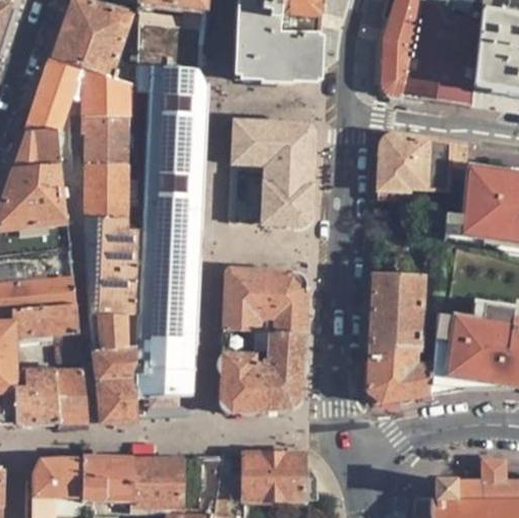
[(0,36),(13,0),(0,0),(0,36)]
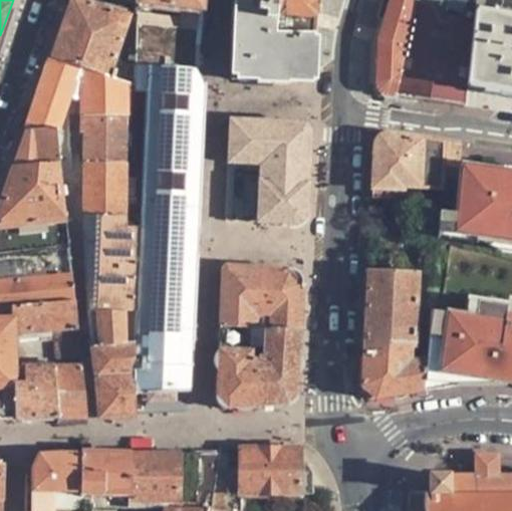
[(131,14),(90,0),(71,0),(69,7),(53,56),(110,74),(131,14)]
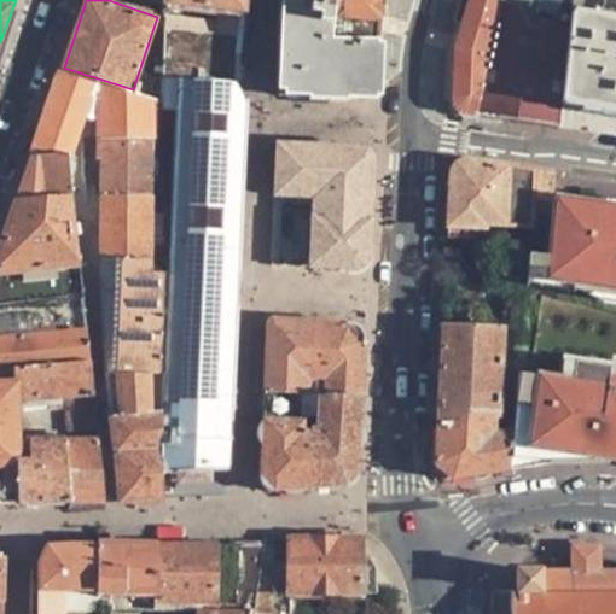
[(164,0),(164,1),(240,10),(244,11),(245,0),(164,0)]
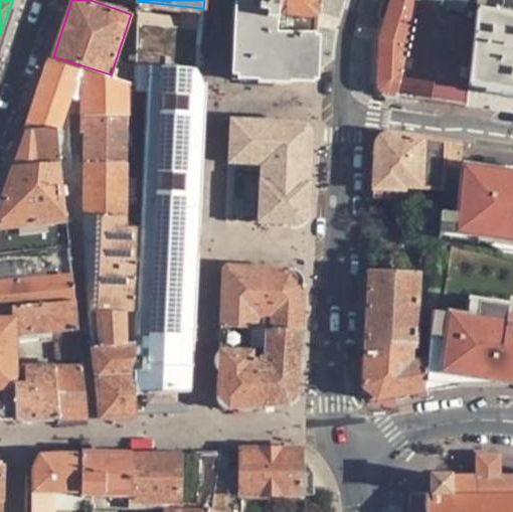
[(244,77),(305,80),(316,69),(317,31),(278,30),(279,0),(236,0),(234,67),(244,77)]
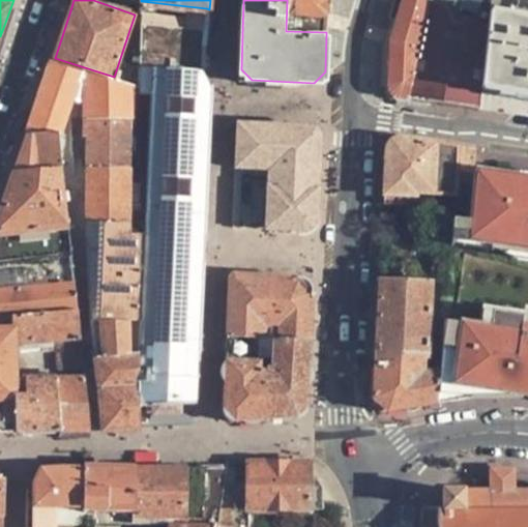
[(287,0),(286,31),(326,32),(327,0),(287,0)]
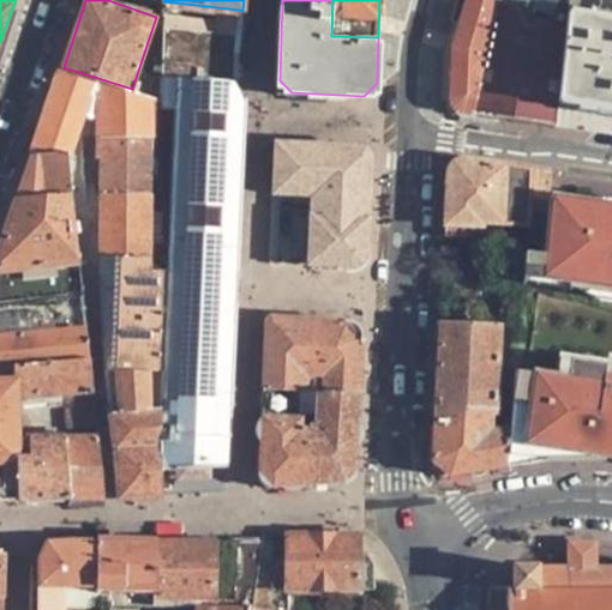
[(558,122),(561,100),(568,26),(568,25),(502,0),(466,0),(465,6),(465,10),(493,22),(475,102),(474,110),(558,122)]
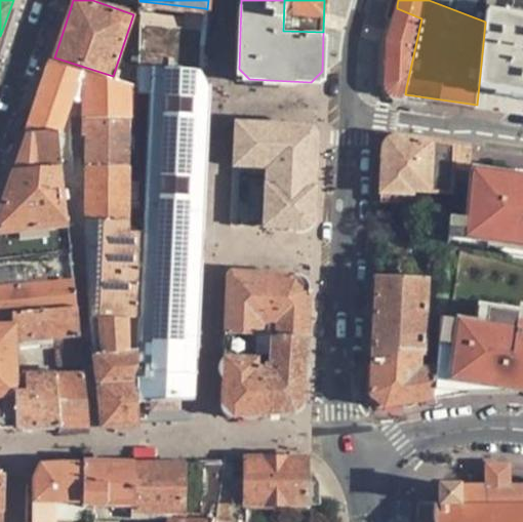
[(429,0),(485,22),(487,9),(487,0),(429,0)]
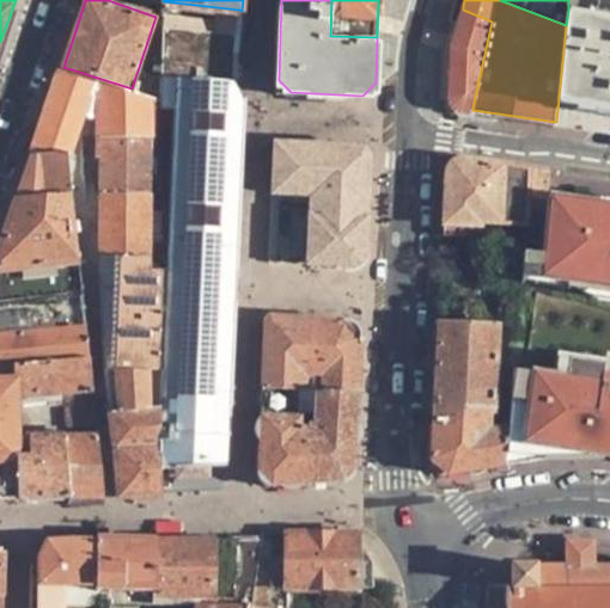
[(601,0),(598,14),(568,11),(566,25),(566,26),(559,99),(609,108),(609,0),(601,0)]
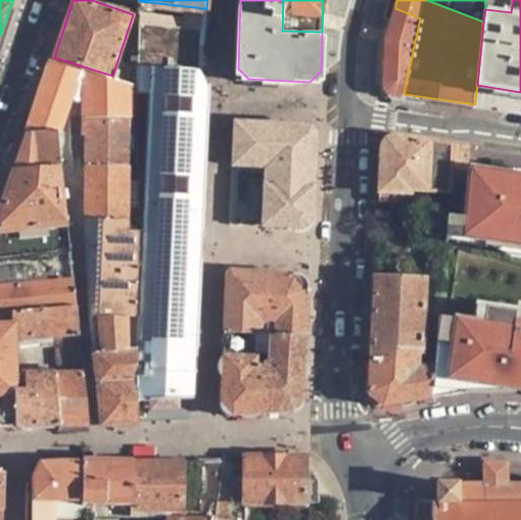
[(392,92),(404,94),(405,87),(420,18),(395,8),(386,38),(385,83),(387,88),(389,90),(392,92)]
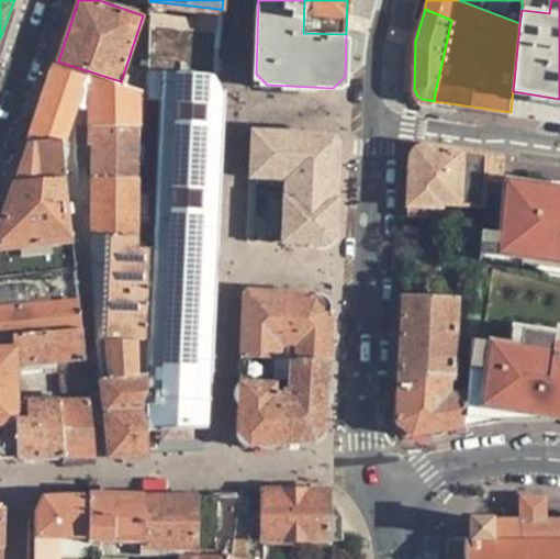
[(150,13),(150,68),(216,74),(219,20),(150,13)]
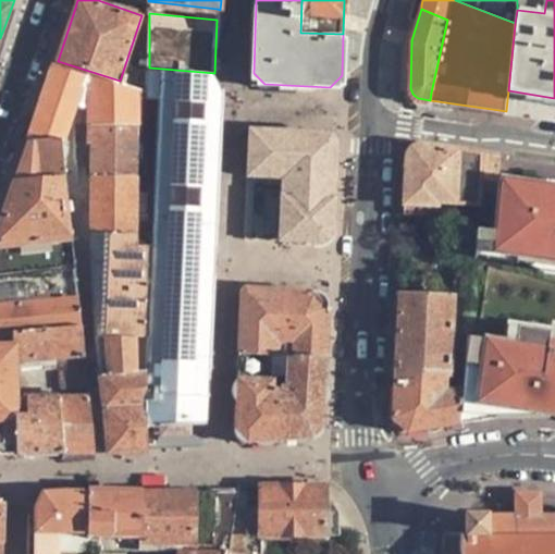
[(138,86),(120,81),(58,61),(31,138),(62,136),(65,134),(76,101),(90,102),(90,123),(138,122),(138,86)]
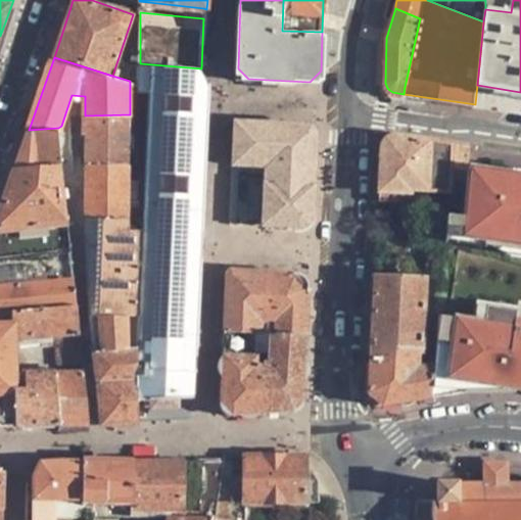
[(150,91),(144,230),(140,315),(139,345),(139,367),(139,398),(151,397),(181,396),(194,395),(208,83),(201,68),(140,63),(140,90),(150,91)]
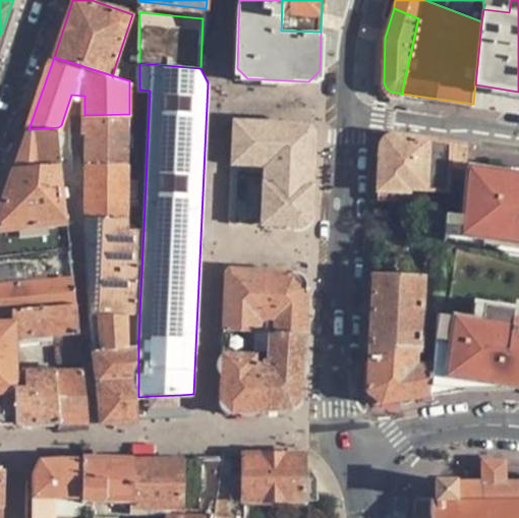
[(129,114),(84,115),(83,115),(69,115),(71,150),(73,150),(87,150),(87,162),(129,163),(129,114)]
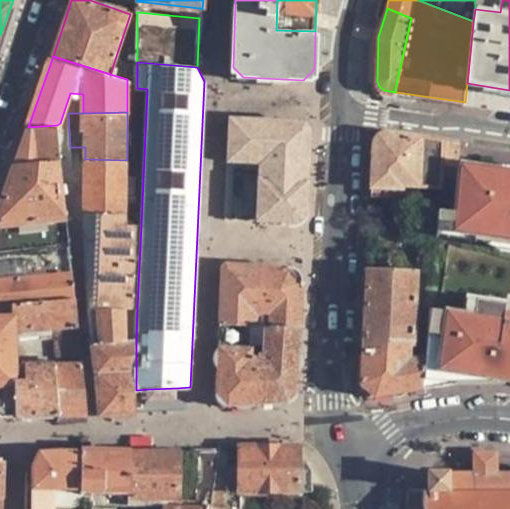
[(260,193),(258,218),(294,220),(298,220),(303,217),(306,213),(307,208),(310,129),(310,125),(306,121),(304,120),(231,117),(229,160),(249,161),(248,167),(261,168),(260,193)]
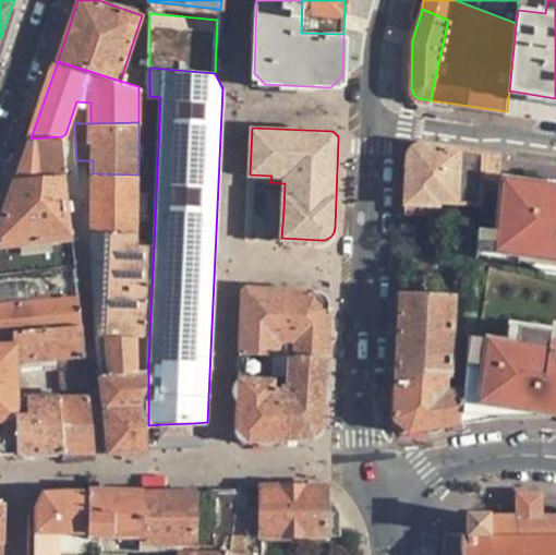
[(502,178),(503,157),(503,155),(423,143),(420,143),(415,144),(413,146),(408,154),(406,203),(439,204),(439,201),(498,204),(502,178)]
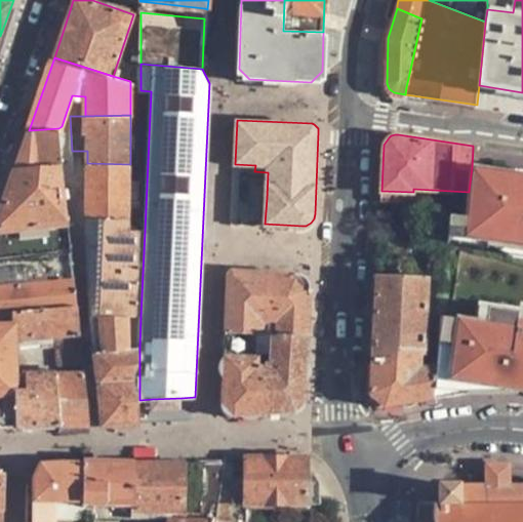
[(74,151),(75,163),(87,163),(87,151),(74,151)]
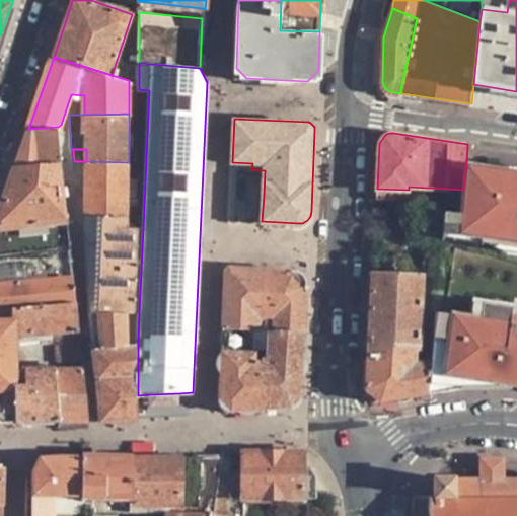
[(86,161),(74,161),(75,172),(86,172),(86,161)]
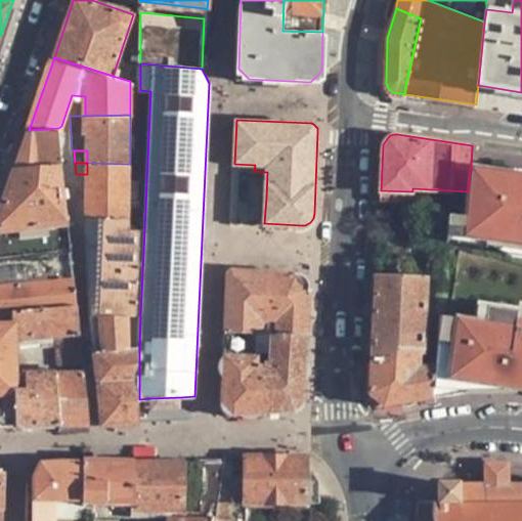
[(130,178),(130,164),(87,163),(87,174),(87,218),(130,218),(130,204),(130,178)]
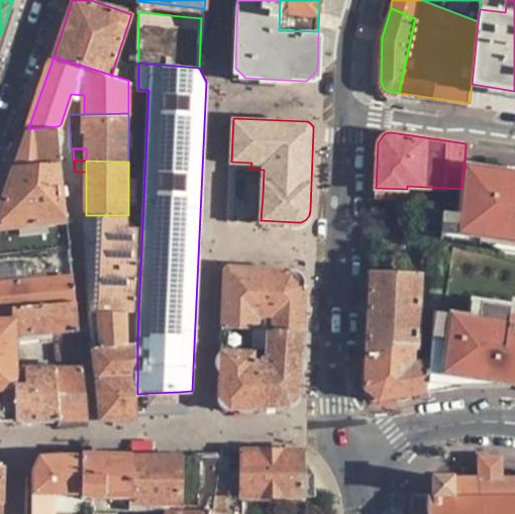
[(0,225),(68,218),(68,215),(67,204),(62,162),(16,165),(0,210),(0,225)]
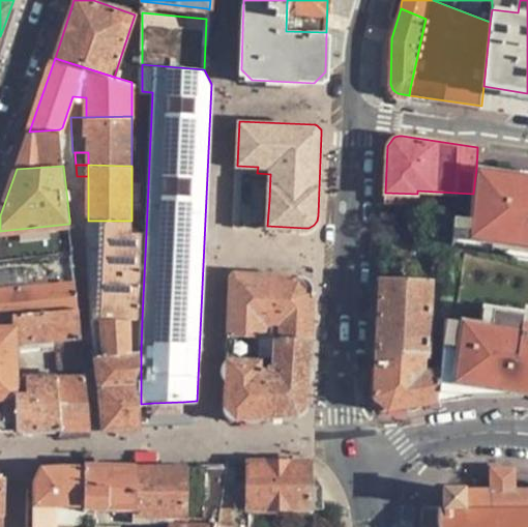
[(527,176),(476,169),(470,232),(491,236),(505,244),(527,247),(527,176)]
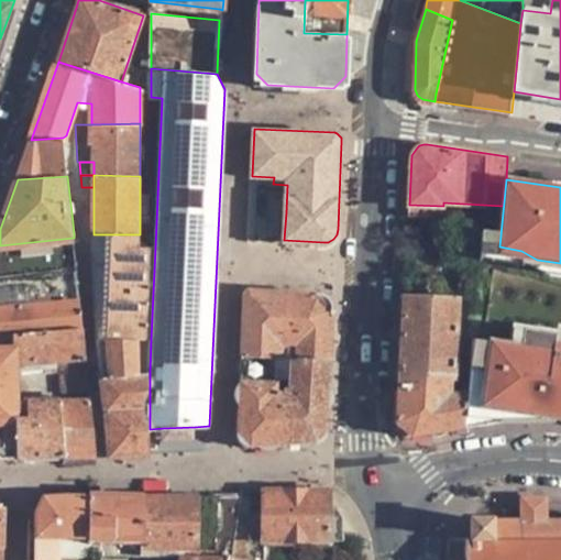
[(270,211),(286,212),(287,185),(273,184),(271,184),(270,211)]
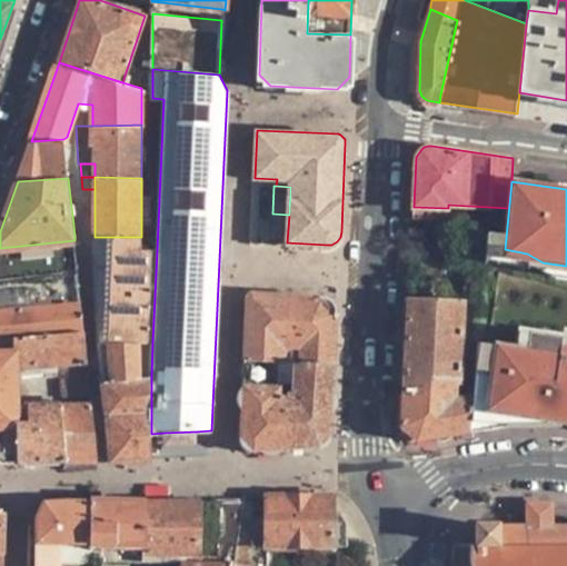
[(141,221),(151,221),(151,194),(141,194),(141,221)]
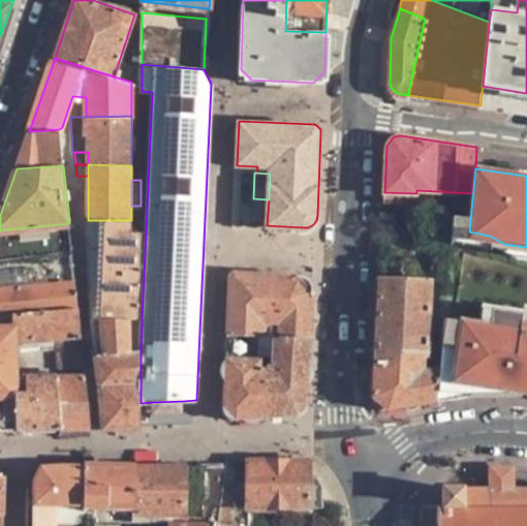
[(234,224),(243,224),(245,190),(236,190),(234,224)]
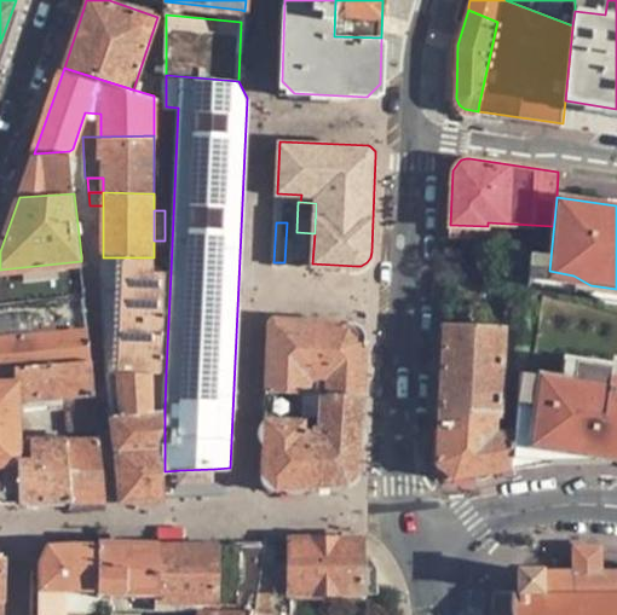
[(450,225),(450,236),(488,237),(488,226),(450,225)]
